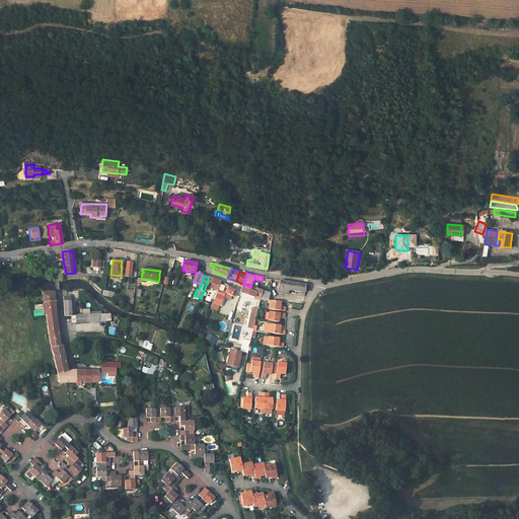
[(214,300),(218,290),(210,288),(213,279),(212,278),(209,277),(207,283),(206,285),(205,289),(207,290),(206,292),(208,292),(206,296),(214,300)]
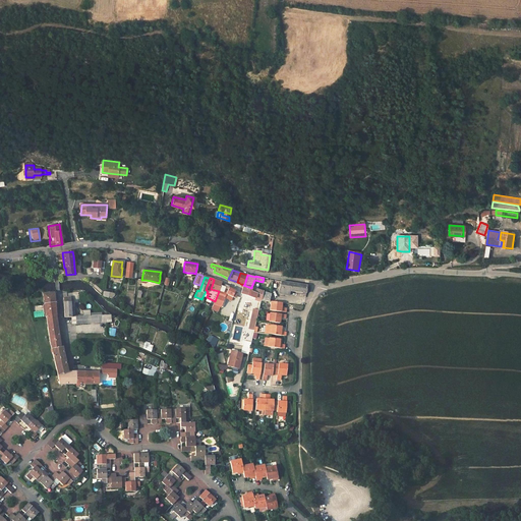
[(228,288),(229,287),(225,285),(224,287),(220,286),(221,282),(214,280),(211,289),(219,291),(226,294),(228,288)]
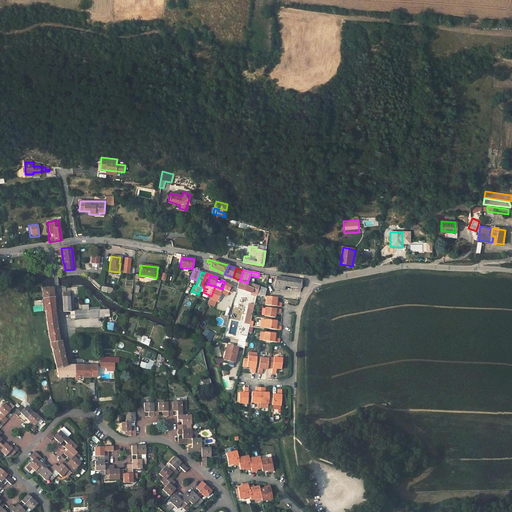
[(301,291),(302,280),(285,278),(276,276),(273,288),(284,290),(284,286),(298,288),(297,290),(301,291)]
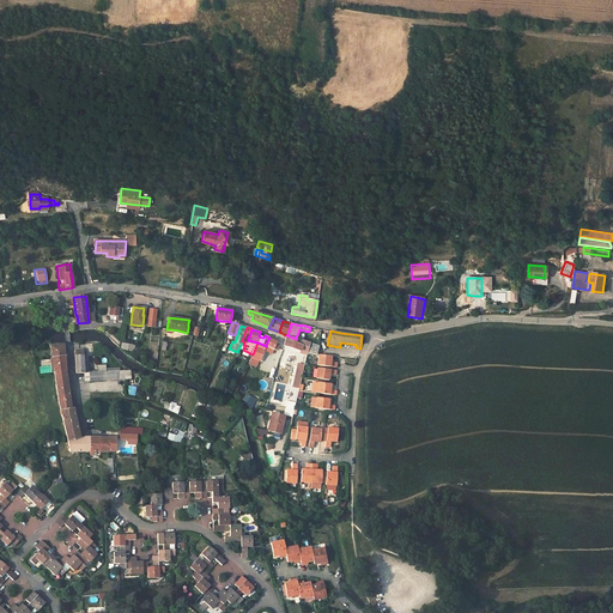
[(309,347),(299,344),(295,343),(296,339),(286,335),(285,340),(284,346),(307,353),(309,347)]
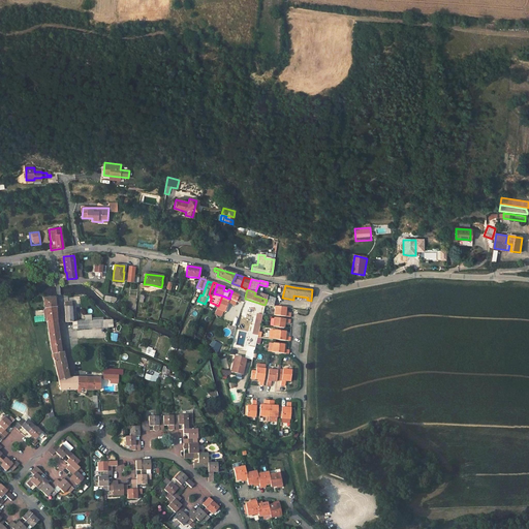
[(224,311),(228,300),(232,302),(234,301),(239,303),(240,301),(241,298),(239,297),(239,296),(236,294),(234,293),(231,292),(229,299),(222,296),(218,306),(217,309),(223,311),(224,311)]
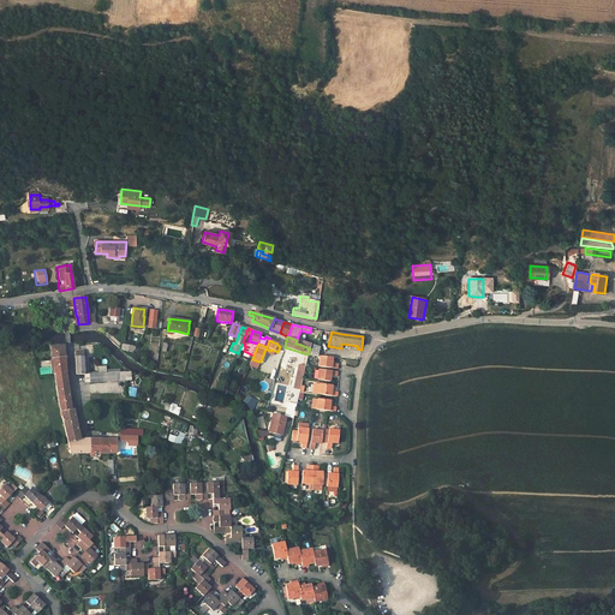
[(317,356),(320,347),(311,344),(310,348),(308,354),(317,356)]
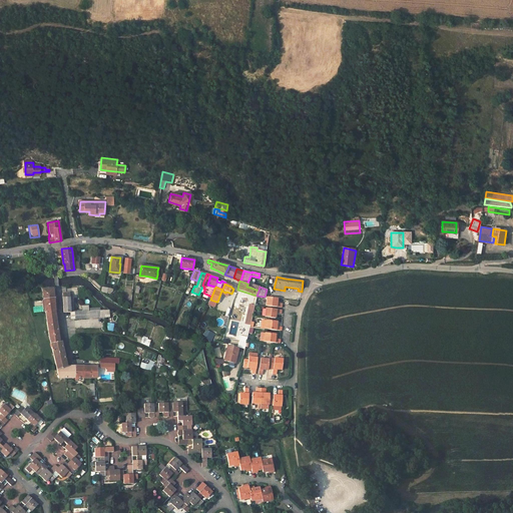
[(67,367),(61,342),(59,342),(57,330),(57,326),(55,318),(55,317),(55,311),(56,311),(55,299),(54,299),(53,289),(42,290),(44,301),(42,301),(43,309),(45,313),(45,312),(49,336),(59,378),(93,378),(93,367),(67,367)]
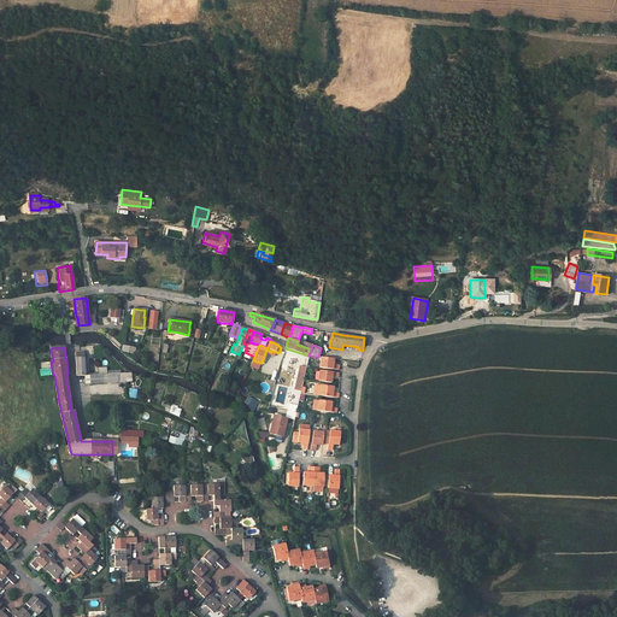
[(84,375),(83,352),(75,352),(76,376),(84,375)]
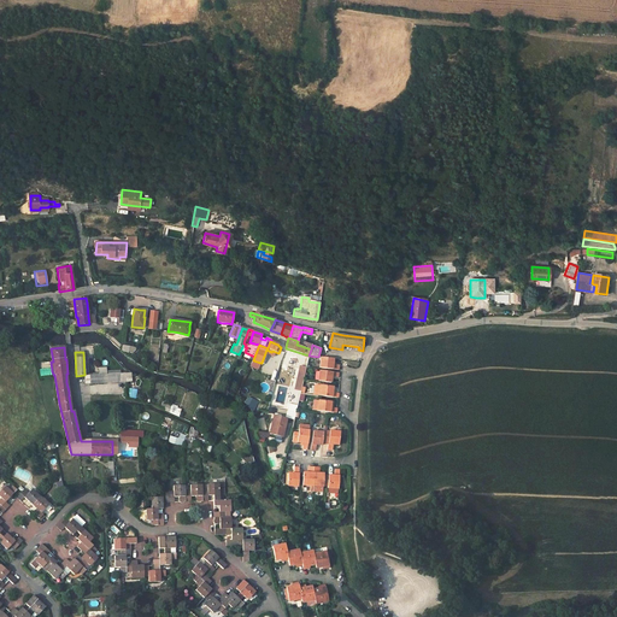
[(333,364),(333,363),(334,358),(321,357),(319,368),(339,370),(339,365),(334,364),(333,364)]
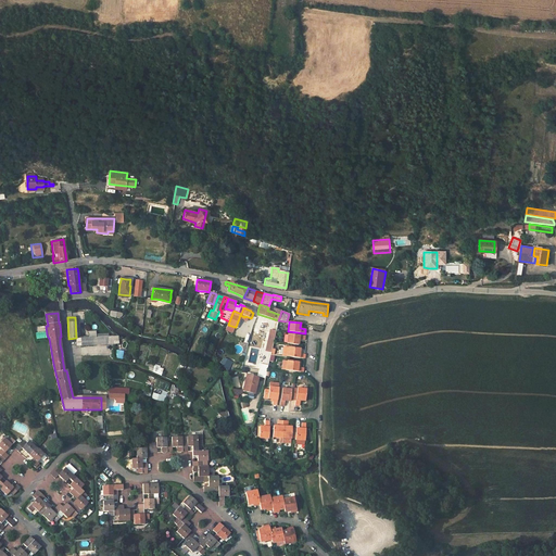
[(118,341),(117,336),(97,337),(96,331),(89,331),(89,337),(89,338),(79,338),(76,338),(77,345),(113,344),(113,341),(118,341)]
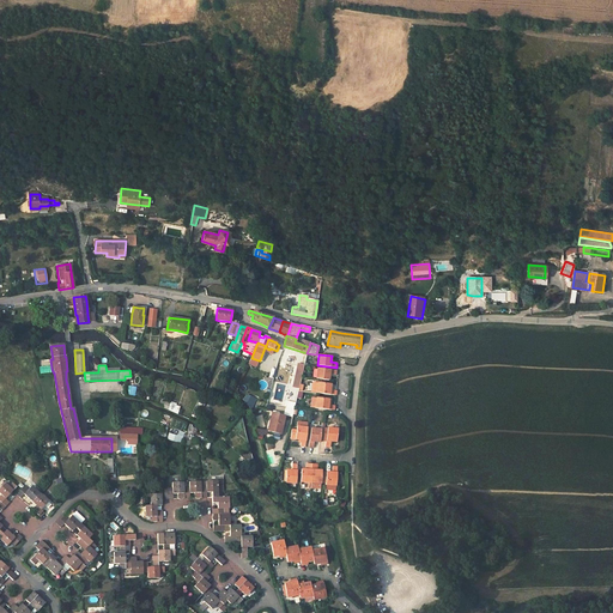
[(335,375),(337,370),(331,370),(317,368),(316,378),(329,380),(329,374),(335,375)]
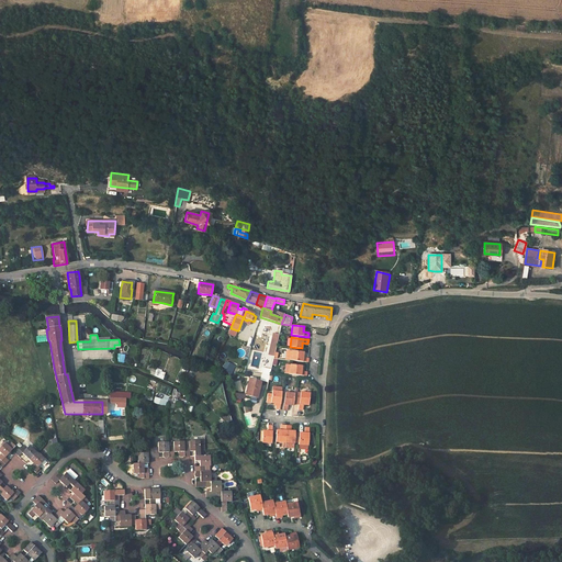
[(113,349),(81,350),(82,360),(113,358),(113,349)]
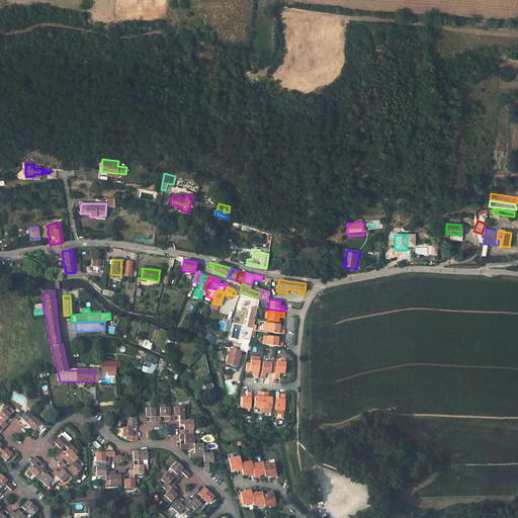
[(279,329),(279,325),(269,324),(264,323),(263,331),(268,332),(284,334),(284,330),(279,329)]
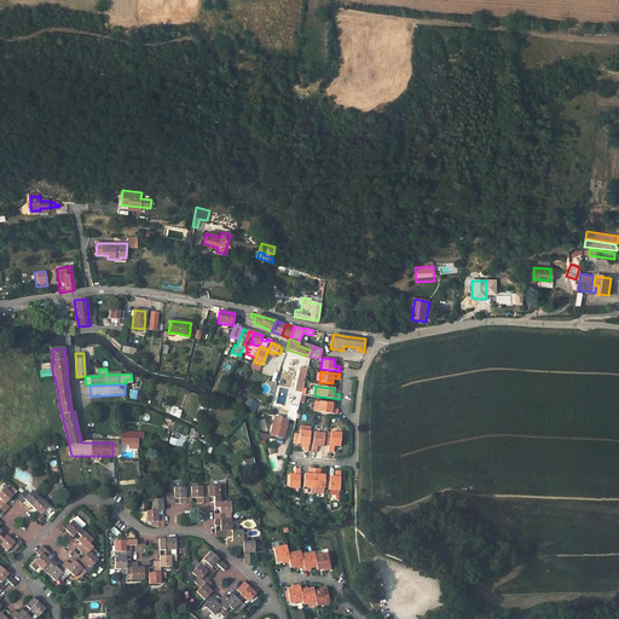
[(333,408),(333,403),(314,401),(313,411),(337,415),(339,409),(334,409),(331,409),(333,408)]
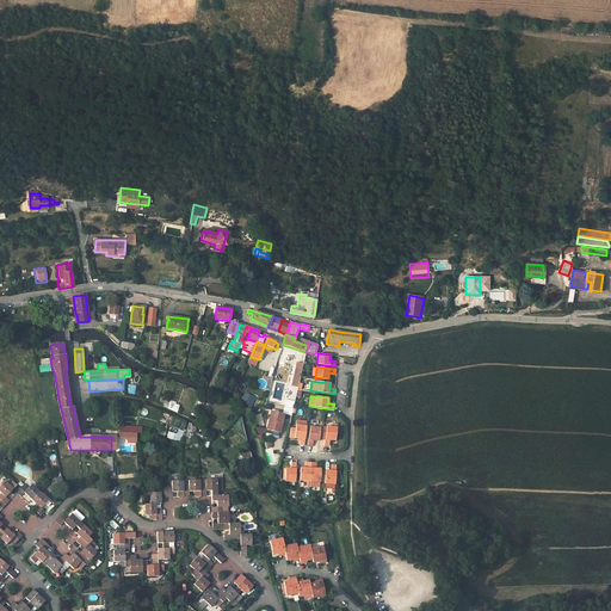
[(202,408),(205,401),(198,397),(195,405),(202,408)]
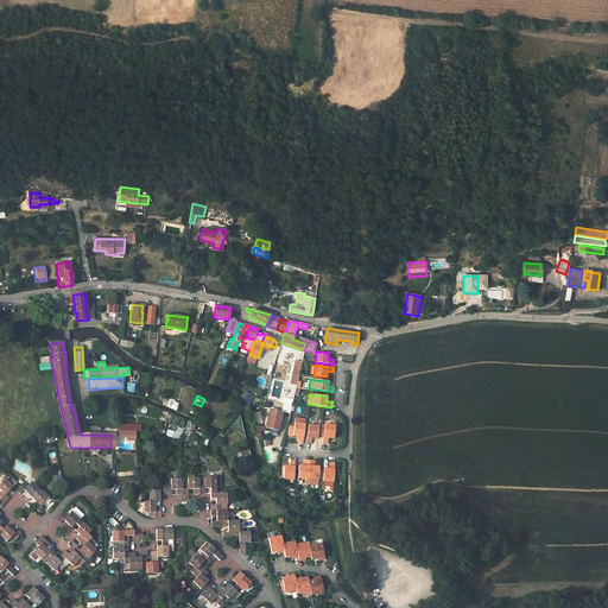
[(171,409),(175,403),(170,400),(164,398),(163,401),(162,405),(171,409)]
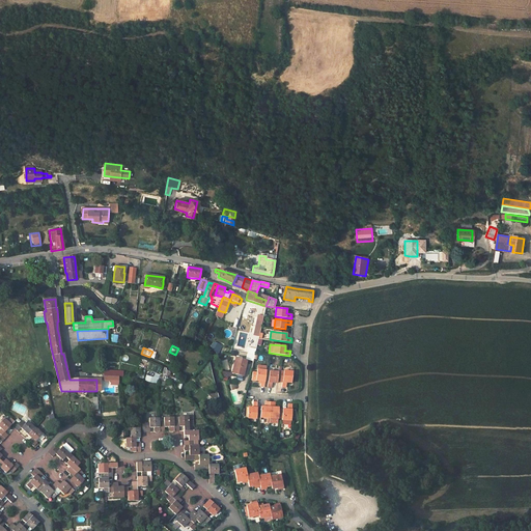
[(244,376),(247,360),(235,357),(231,373),(244,376)]
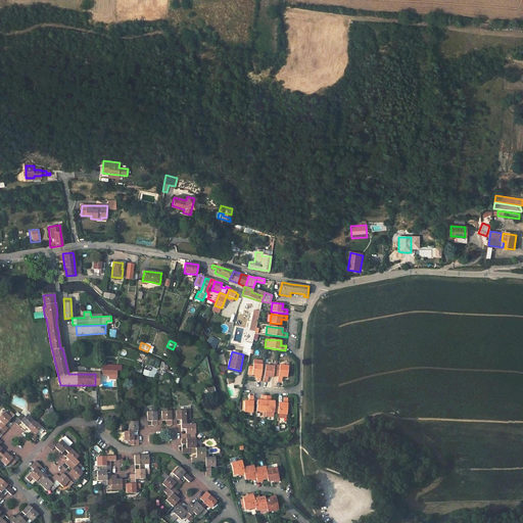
[(168,369),(169,367),(163,364),(164,363),(161,361),(158,368),(165,371),(167,368),(168,369)]
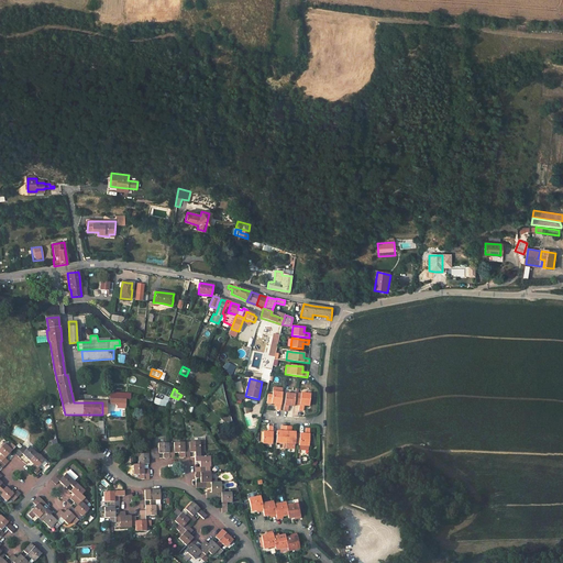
[(280,410),(283,393),(273,392),(272,395),(267,395),(266,404),(276,404),(276,409),(280,410)]
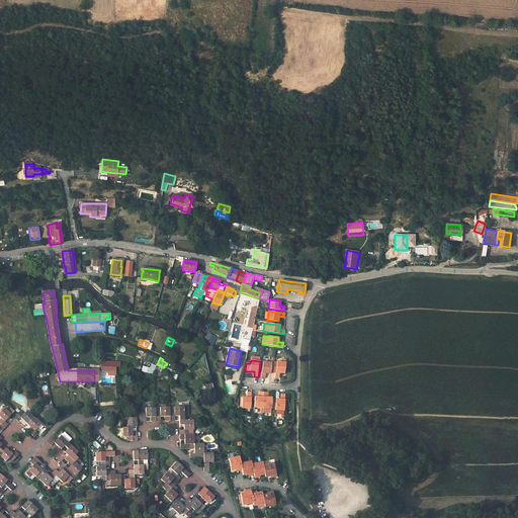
[(284,373),(285,362),(276,361),(275,377),(279,377),(279,372),(284,373)]
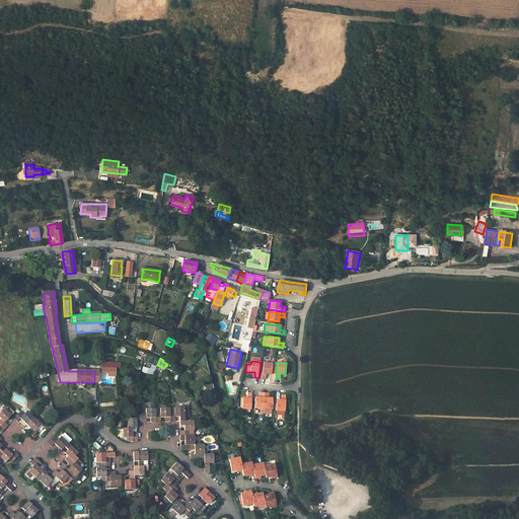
[(271,374),(272,364),(264,363),(262,378),(266,379),(266,374),(271,374)]
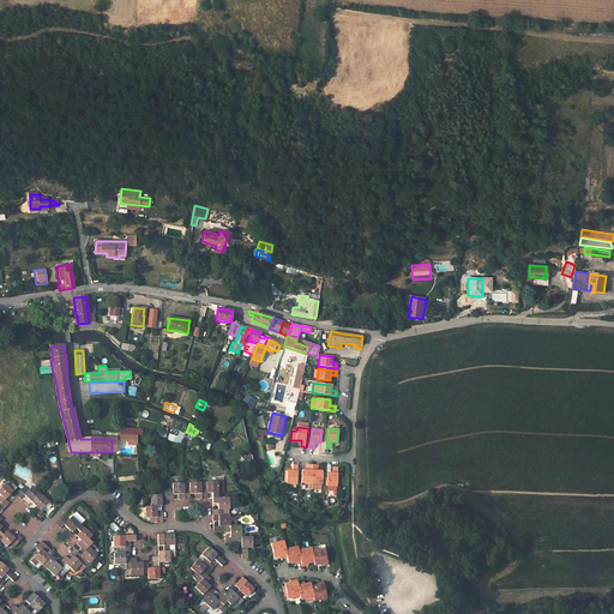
[(168,434),(167,440),(181,445),(185,434),(179,432),(176,437),(168,434)]
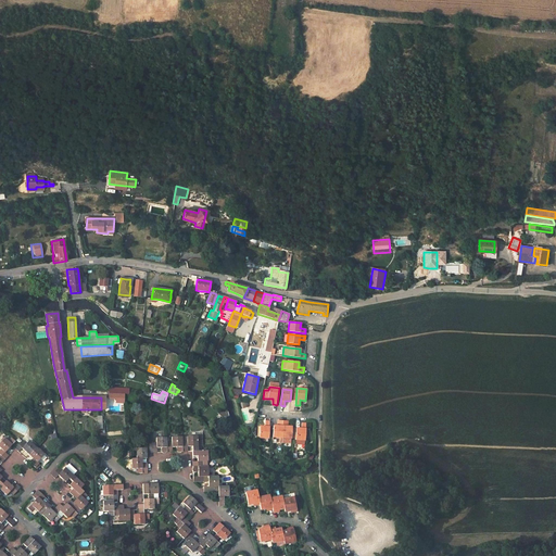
[(291,438),(292,428),(292,427),(287,427),(287,421),(279,420),(278,426),(273,426),(273,437),(280,438),(282,438),(281,443),(291,443),(291,438)]
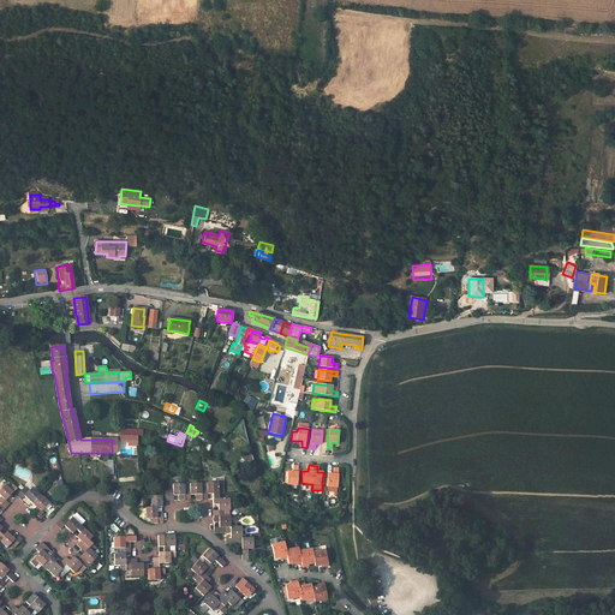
[(297,484),(298,466),(293,466),(293,472),(287,471),(286,484),(297,484)]
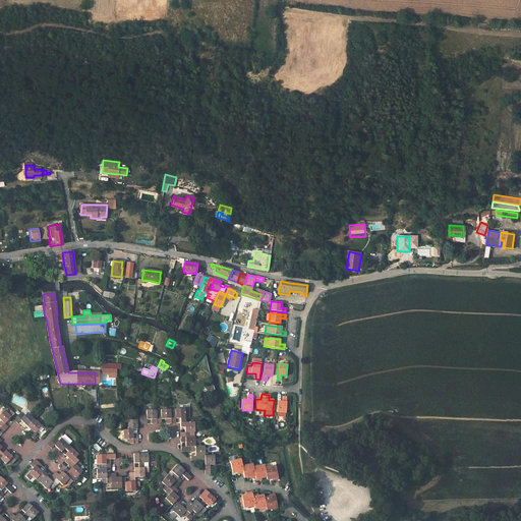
[(285,416),(287,397),(283,397),(282,402),(277,401),(277,411),(277,412),(277,416),(285,416)]
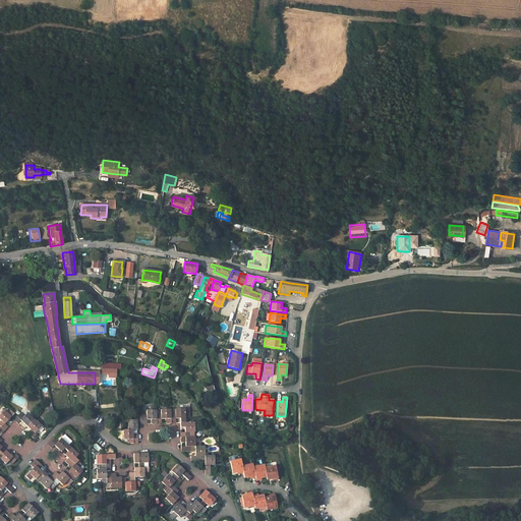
[(189,418),(189,408),(183,409),(183,408),(181,408),(181,409),(175,409),(175,413),(170,414),(171,423),(176,422),(176,418),(178,418),(178,417),(180,417),(180,418),(180,422),(185,422),(185,418),(188,418),(189,418)]
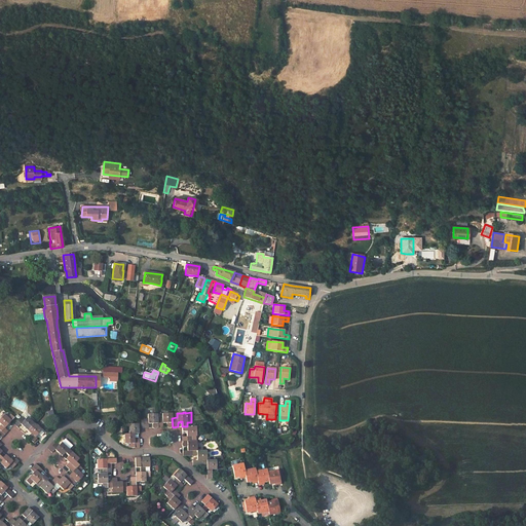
[(157,418),(157,413),(148,414),(148,419),(143,419),(144,428),(148,428),(148,423),(151,423),(151,422),(153,422),(153,423),(153,428),(154,428),(157,428),(157,427),(158,427),(157,418)]
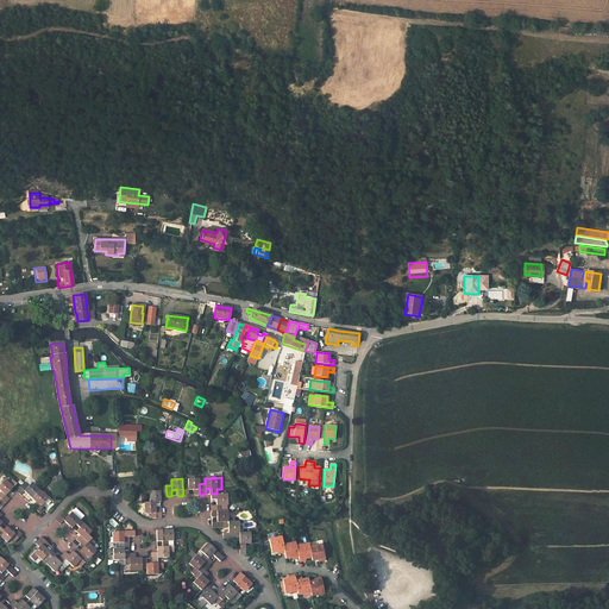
[(199,478),(188,478),(188,484),(182,484),(183,495),(189,495),(188,490),(192,490),(192,488),(193,488),(194,489),(194,495),(195,495),(199,495),(200,495),(199,484),(199,478)]
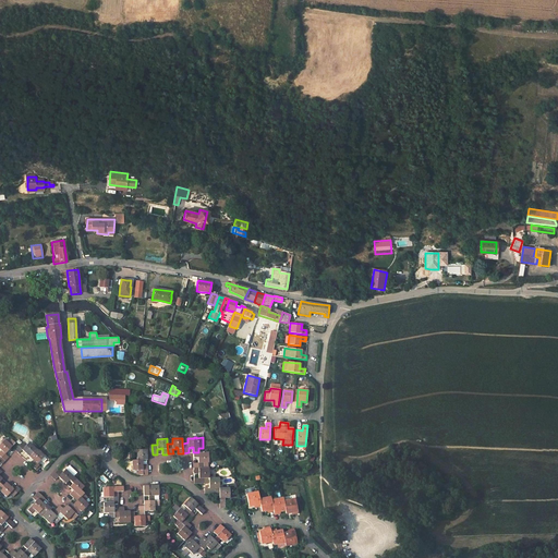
[(9,450),(15,443),(11,439),(8,443),(4,439),(4,440),(3,440),(1,443),(2,443),(0,444),(0,449),(1,450),(0,451),(0,456),(4,461),(9,457),(5,455),(7,451),(8,449),(9,450)]
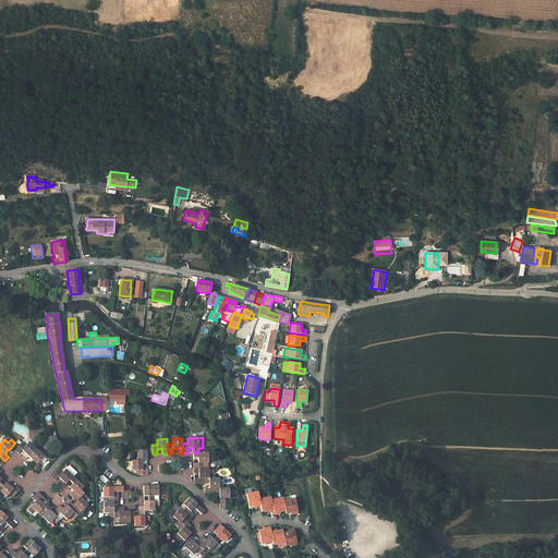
[(36,449),(36,448),(34,446),(33,446),(28,443),(25,446),(22,443),(15,450),(19,453),(22,450),(24,451),(25,451),(26,452),(25,453),(29,457),(36,449)]
